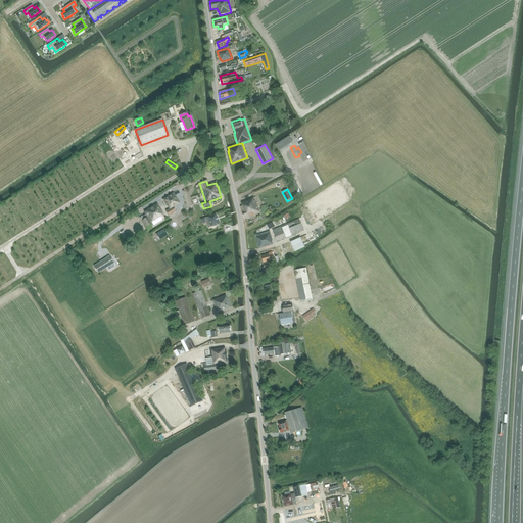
[(173,193),(162,199),(168,206),(170,209),(165,211),(169,216),(176,211),(173,207),(180,203),(173,193)]
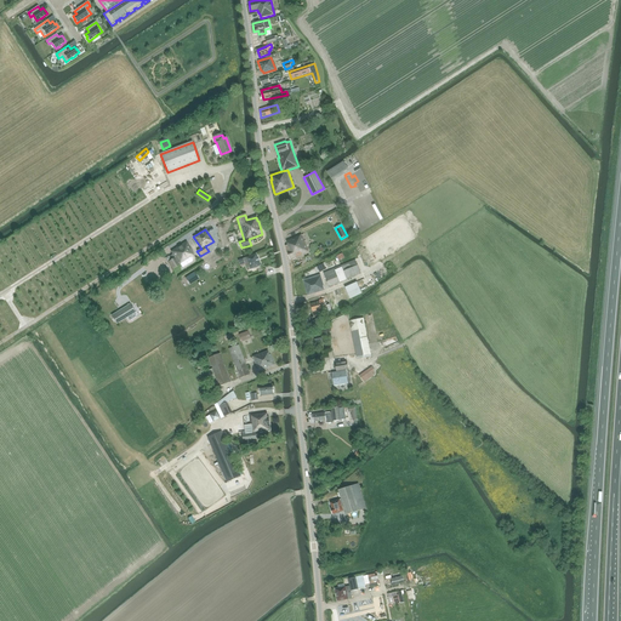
[(290,261),(309,252),(301,234),(286,241),(288,245),(285,246),(290,261)]
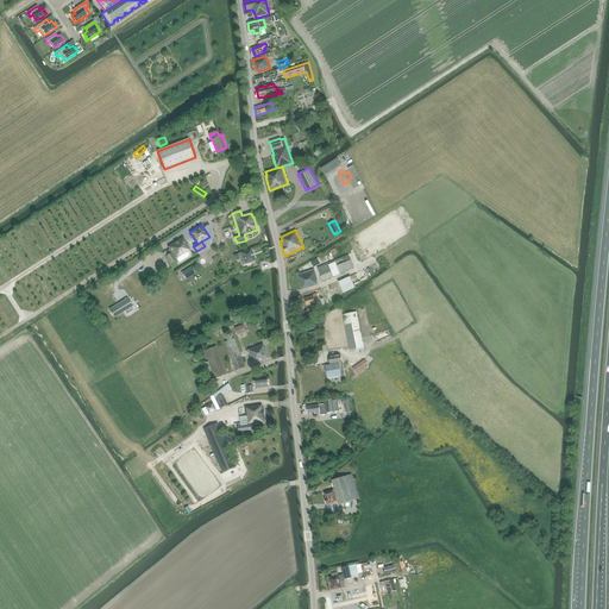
[(168,255),(165,257),(169,264),(173,269),(193,256),(188,248),(189,246),(183,237),(168,246),(169,249),(167,251),(168,255)]
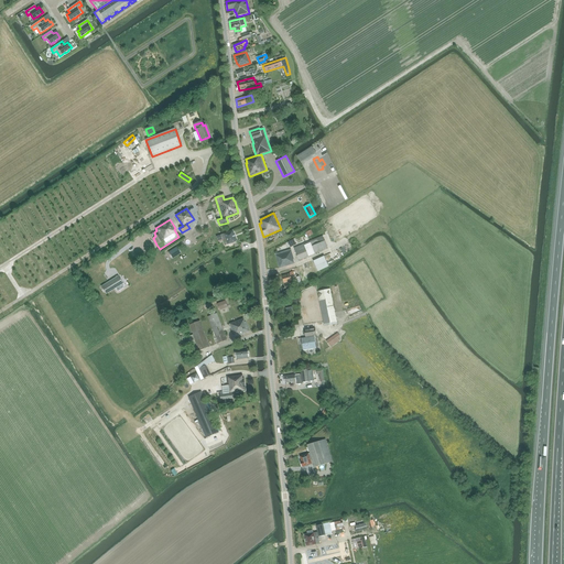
[(224,234),(216,236),(217,239),(223,237),(225,246),(237,241),(234,230),(224,234)]
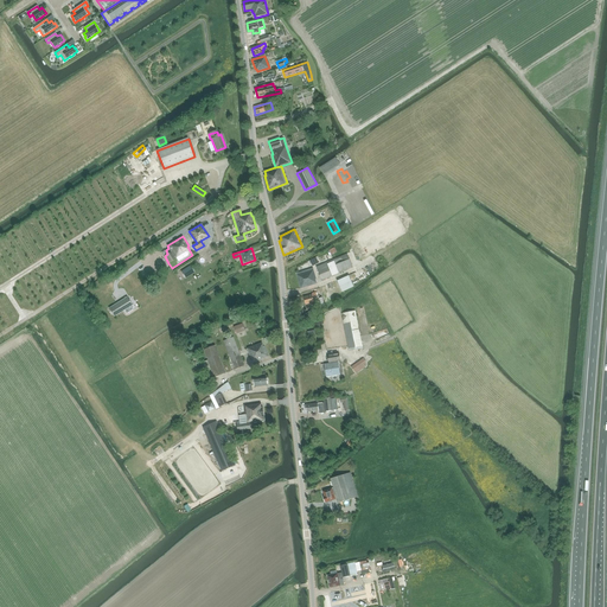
[(326,262),(317,267),(321,281),(333,276),(332,276),(339,273),(353,268),(350,260),(349,256),(327,264),(327,262),(326,262)]
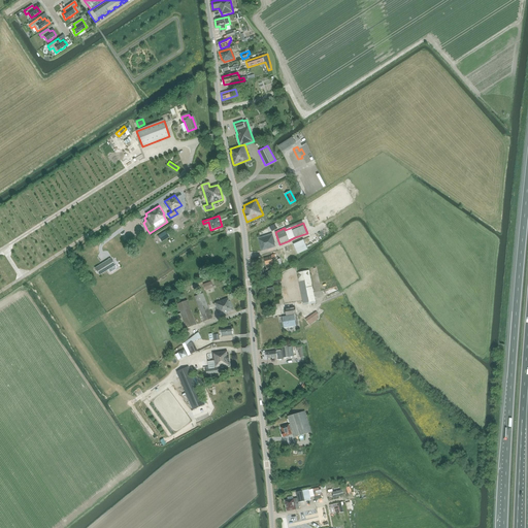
[(161,242),(169,237),(165,231),(157,236),(161,242)]
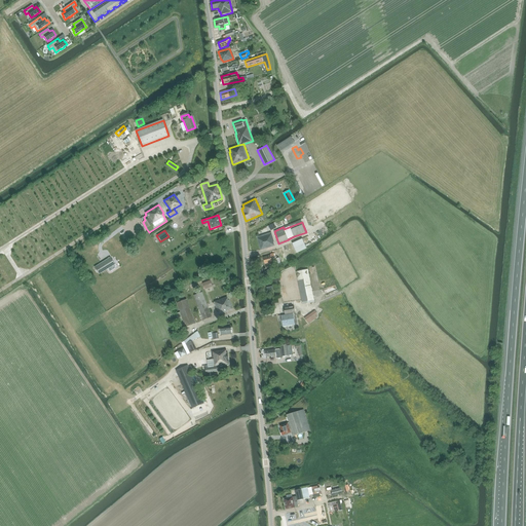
[(274,246),(273,241),(274,241),(271,232),(257,237),(261,251),(274,247),(274,246)]
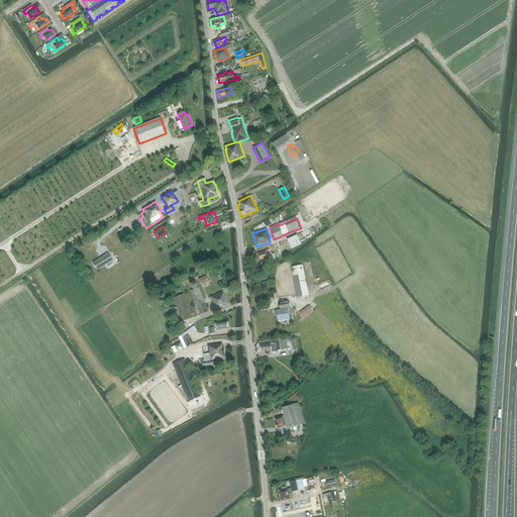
[(304,230),(288,236),(292,246),(303,242),(301,237),(306,235),(304,230)]
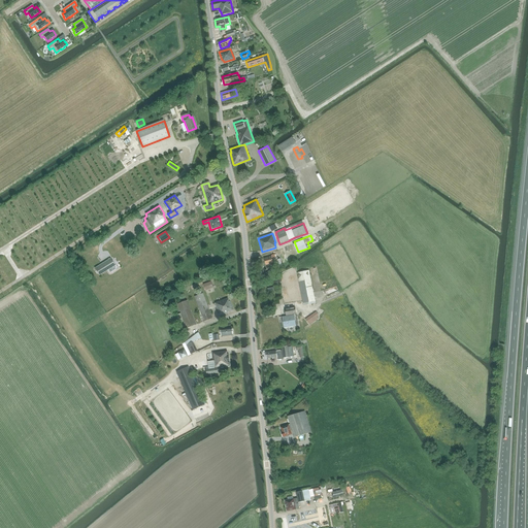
[(272,259),(275,258),(274,255),(271,255),(271,257),(264,259),(266,265),(273,263),(272,259)]
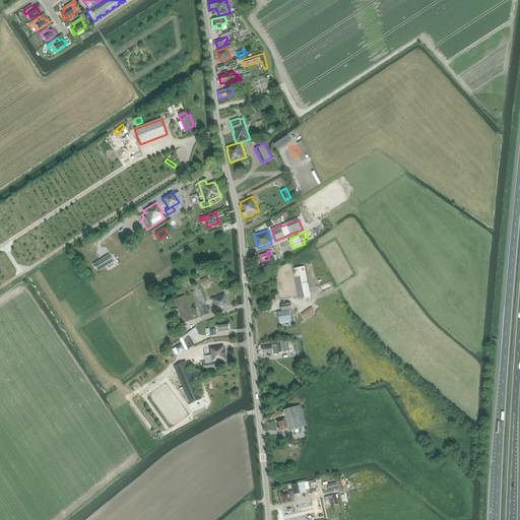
[(109,255),(93,264),(98,271),(114,262),(109,255)]
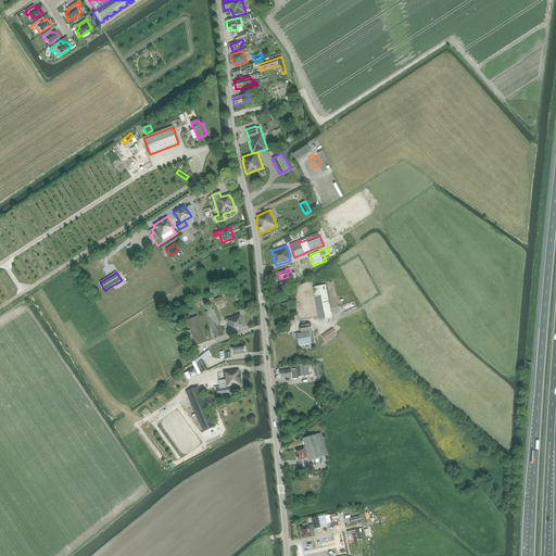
[(326,285),(313,287),(319,321),(332,319),(326,285)]
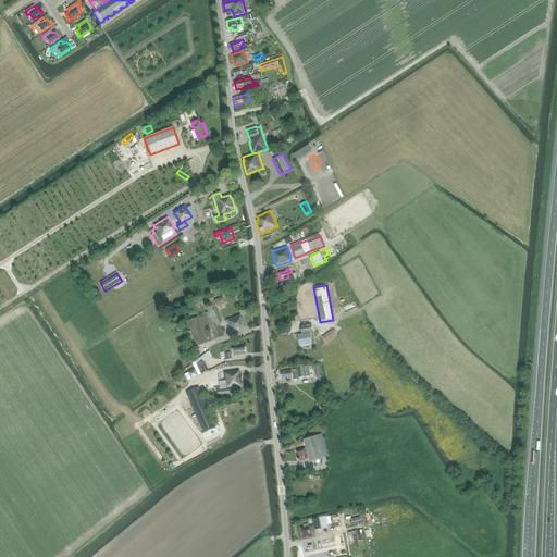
[(217,307),(225,304),(222,297),(214,300),(217,307)]
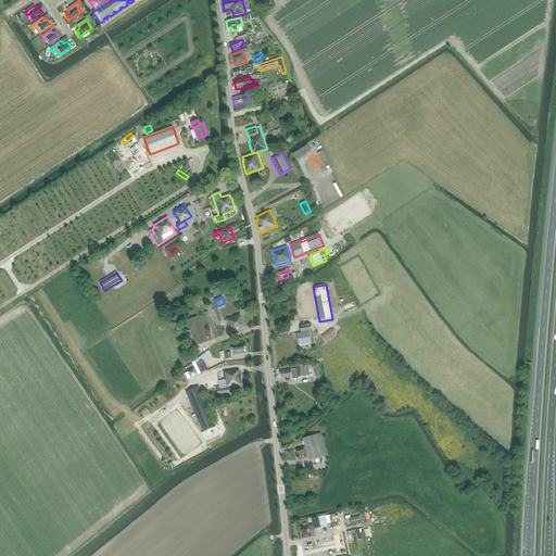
[(214,308),(205,313),(212,331),(214,338),(215,339),(224,336),(223,332),(220,327),(214,308)]
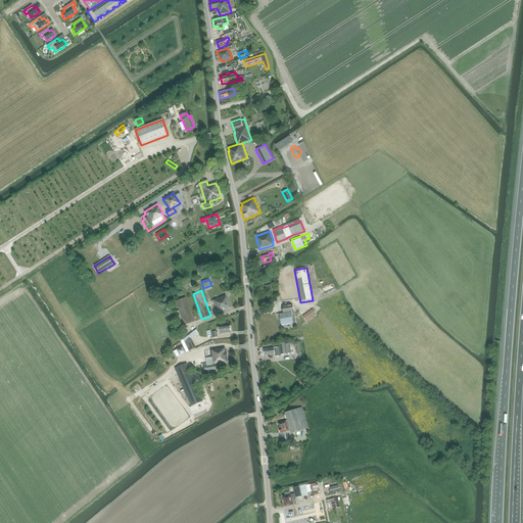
[(217,308),(219,313),(232,307),(227,295),(212,300),(216,308),(217,308)]
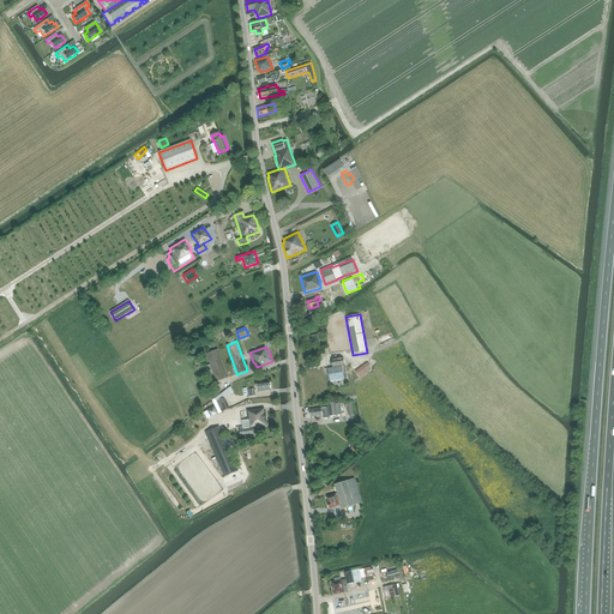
[(206,354),(216,379),(217,381),(229,378),(218,349),(206,354)]
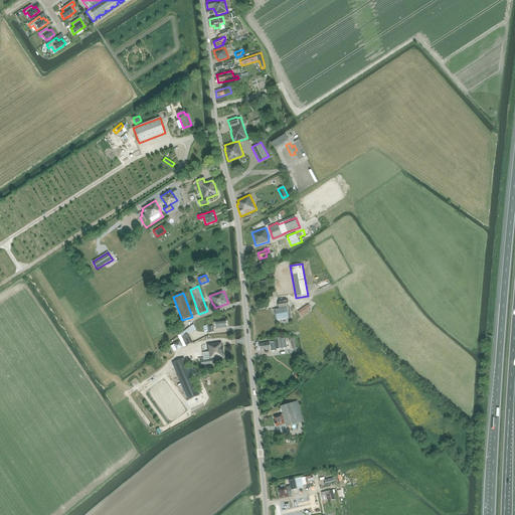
[(288,300),(278,302),(279,309),(275,310),(277,319),(289,317),(291,317),(288,300)]
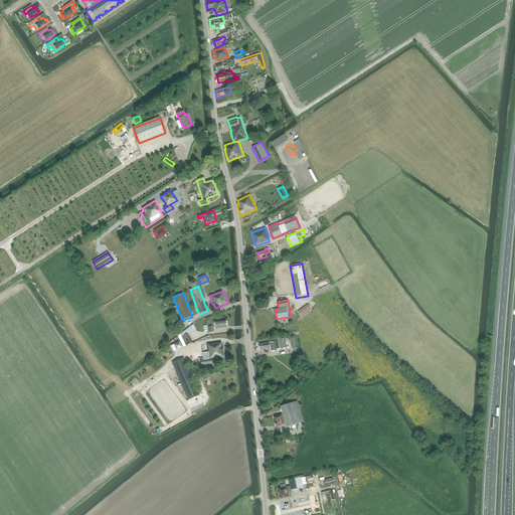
[(309,304),(298,312),(302,317),(310,312),(309,310),(311,308),(309,304)]
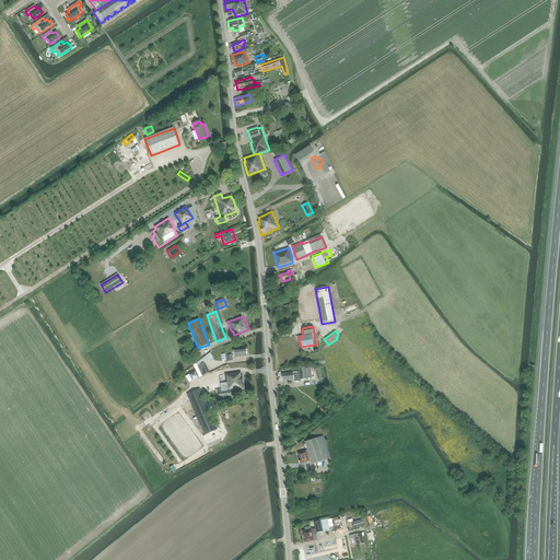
[(209,372),(205,362),(211,360),(208,354),(194,365),(199,377),(202,376),(209,372)]
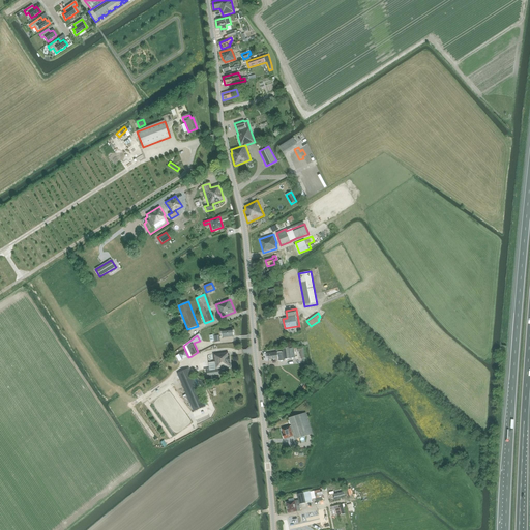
[(284,352),(267,353),(268,360),(278,359),(278,361),(285,360),(285,359),(291,358),(295,357),(294,348),(289,348),(283,349),(284,352)]
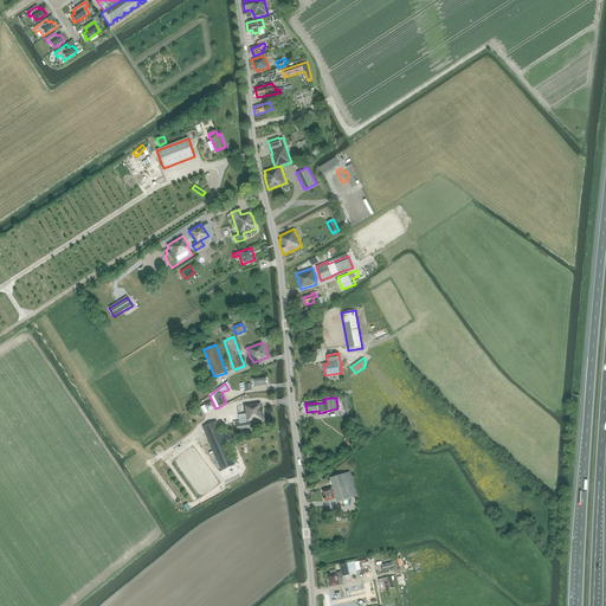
[(239,420),(237,421),(237,424),(237,430),(252,427),(252,421),(264,420),(263,407),(260,407),(260,403),(244,405),(245,414),(239,416),(239,420)]
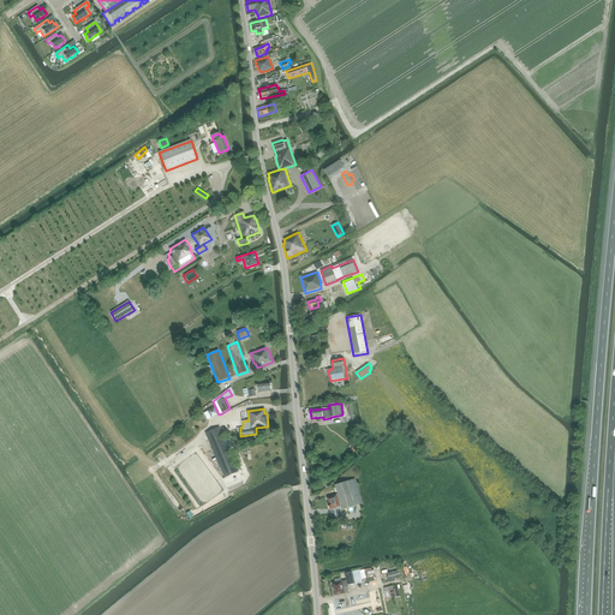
[(192,434),(197,429),(190,422),(185,427),(192,434)]
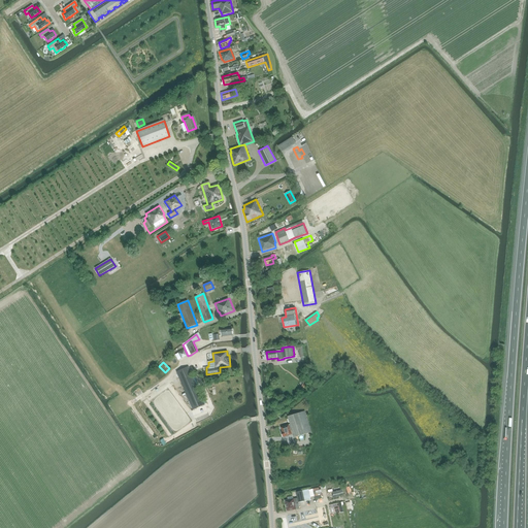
[(189,366),(176,371),(193,409),(204,404),(189,366)]
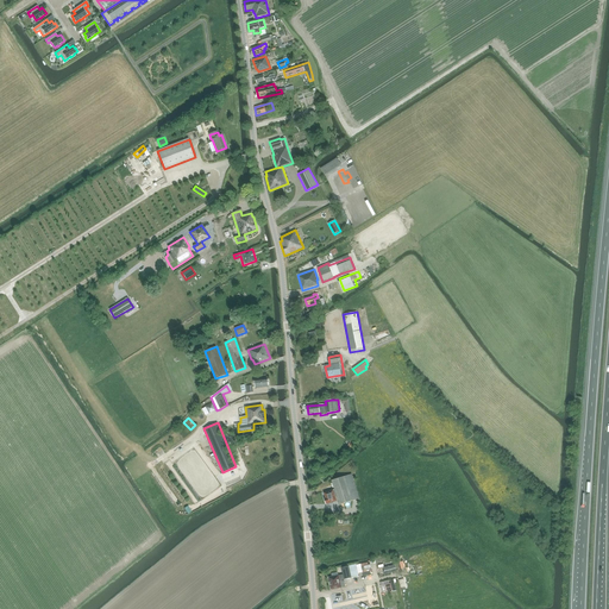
[(351,475),(332,481),(339,504),(359,498),(351,475)]
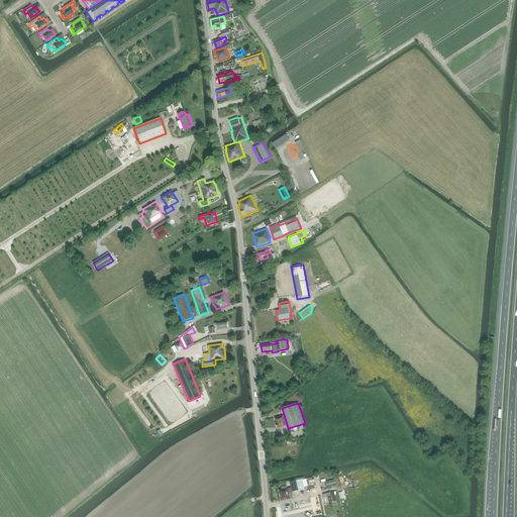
[(277,428),(278,427),(286,425),(283,416),(275,418),(277,424),(276,424),(277,428)]
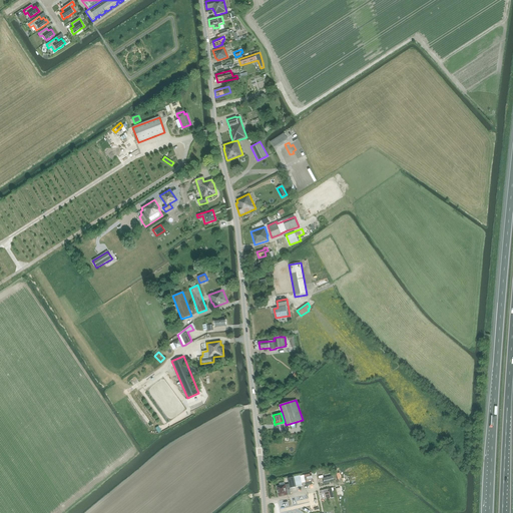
[(291,488),(303,485),(300,476),(289,478),(291,488)]
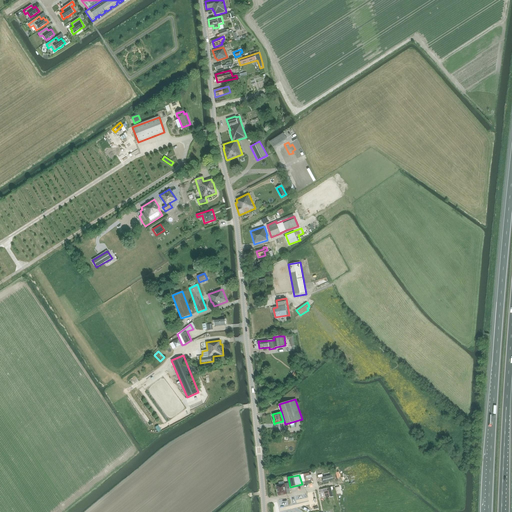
[(279,485),(276,485),(277,489),(277,492),(278,496),(287,494),(286,489),(289,489),(288,484),(285,485),(285,483),(284,484),(279,485)]
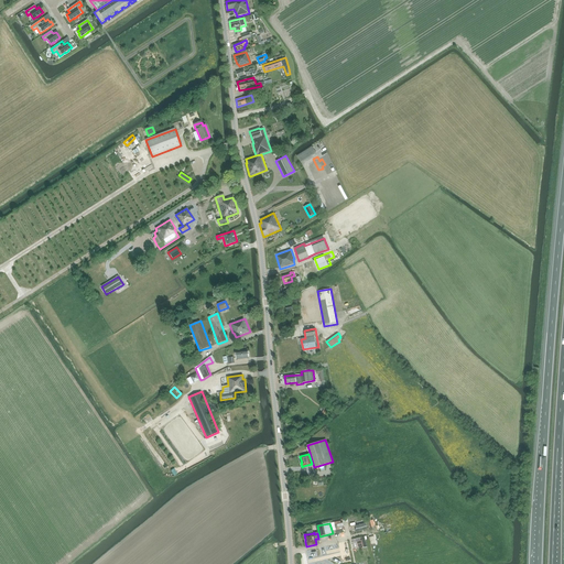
[(360,541),(356,541),(358,548),(364,545),(364,546),(364,548),(367,548),(365,537),(361,538),(361,540),(360,541)]
